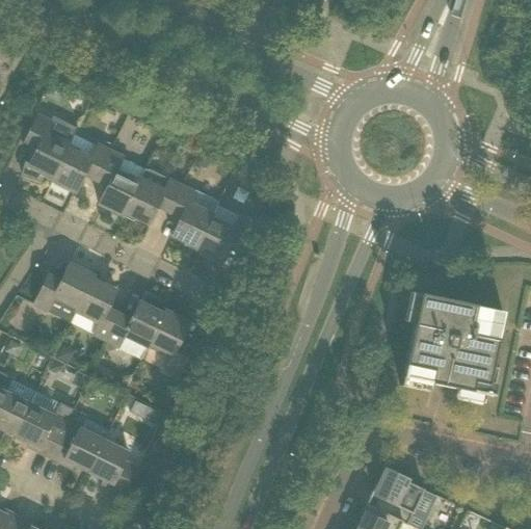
[(0,56),(7,60),(12,49),(0,43),(0,56)]
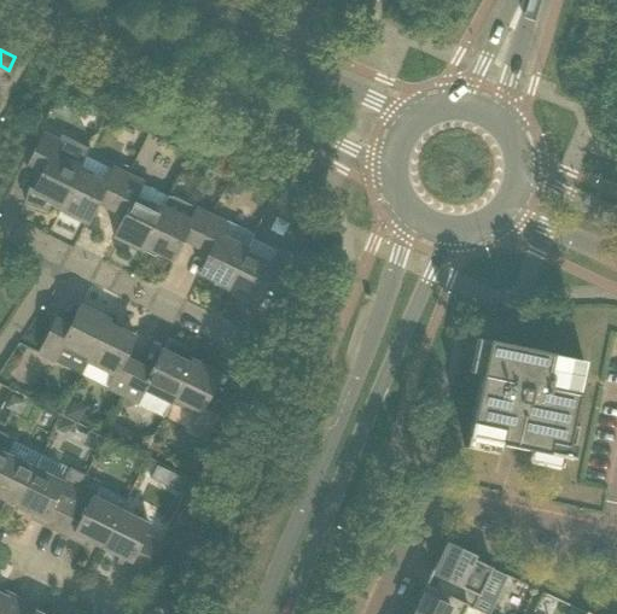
[(69,117),(77,101),(60,93),(53,110),(69,117)]
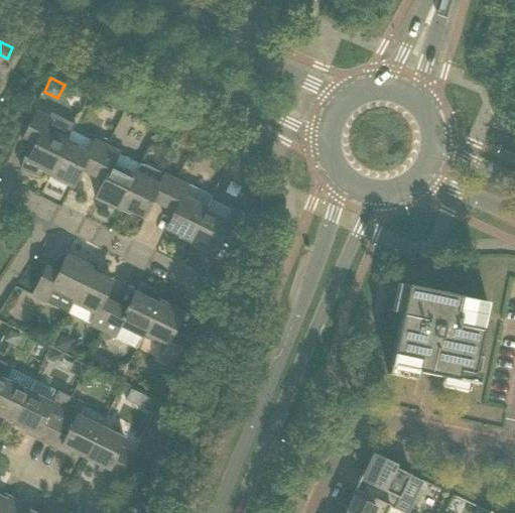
[(49,116),(37,110),(24,135),(36,141),(28,157),(25,156),(21,167),(38,173),(42,165),(50,169),(52,170),(67,141),(75,123),(51,112),(49,116)]
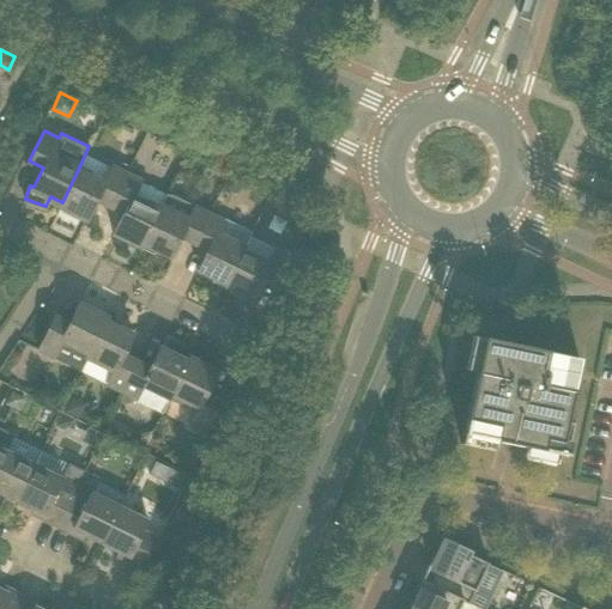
[(110,206),(127,171),(113,164),(104,181),(79,168),(62,202),(60,201),(59,205),(88,219),(97,199),(110,206)]
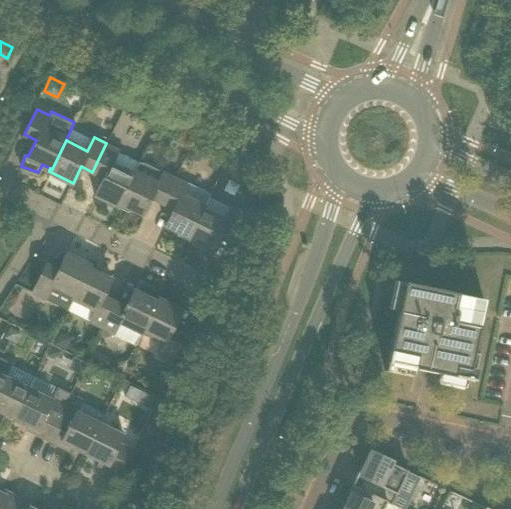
[(119,149),(106,143),(92,172),(103,177),(95,194),(119,206),(120,203),(120,202),(134,174),(133,173),(112,163),(119,149)]
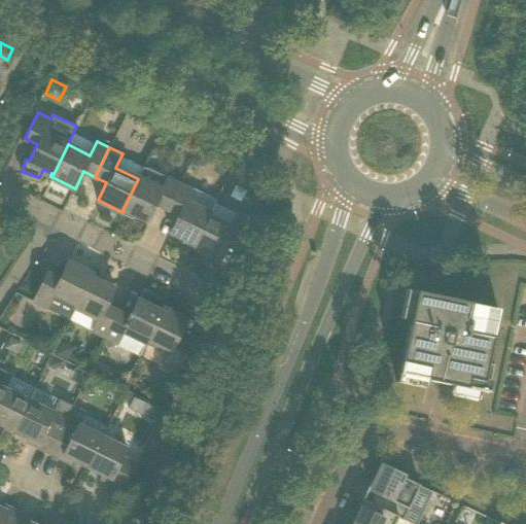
[(205,166),(210,154),(199,149),(194,160),(205,166)]
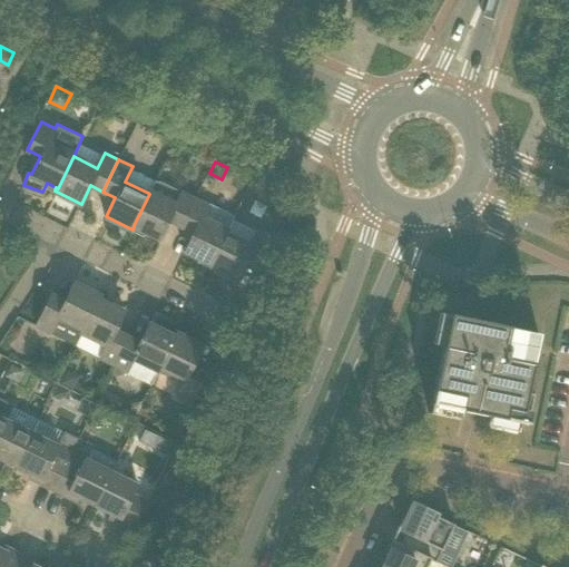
[(243,189),(248,177),(237,172),(231,184),(243,189)]
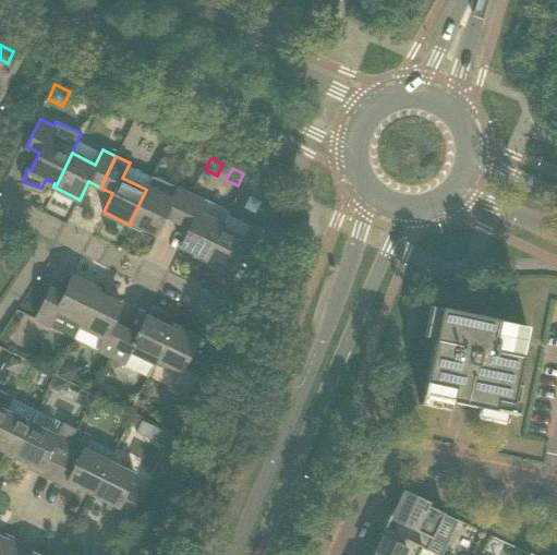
[(179,221),(192,193),(153,175),(145,189),(146,190),(131,220),(131,221),(156,233),(165,215),(179,221)]
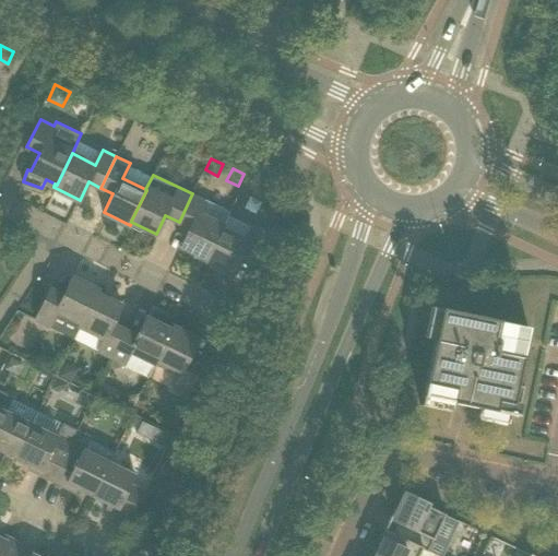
[(269,208),(280,213),(288,196),(277,190),(269,208)]
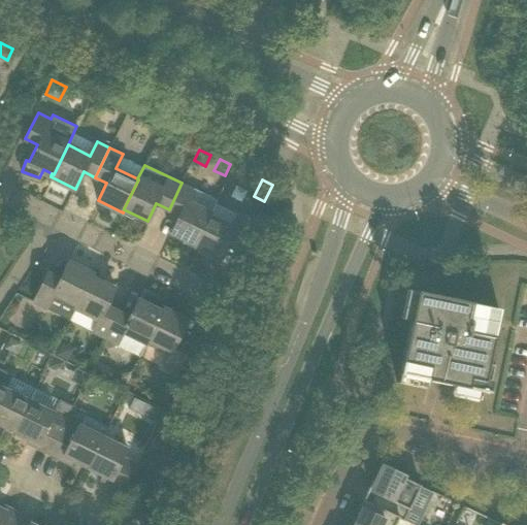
[(195,186),(193,189),(182,183),(169,209),(179,215),(171,232),(194,243),(196,244),(209,215),(217,200),(218,197),(195,186)]
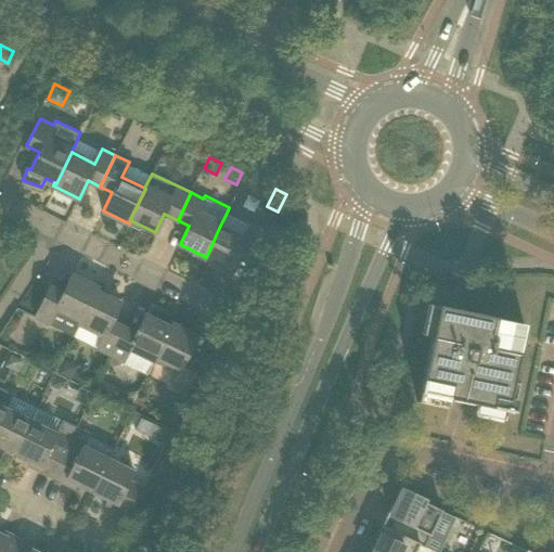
[(220,226),(206,257),(204,256),(203,259),(217,267),(215,271),(227,277),(237,254),(250,260),(266,229),(228,210),(220,226)]
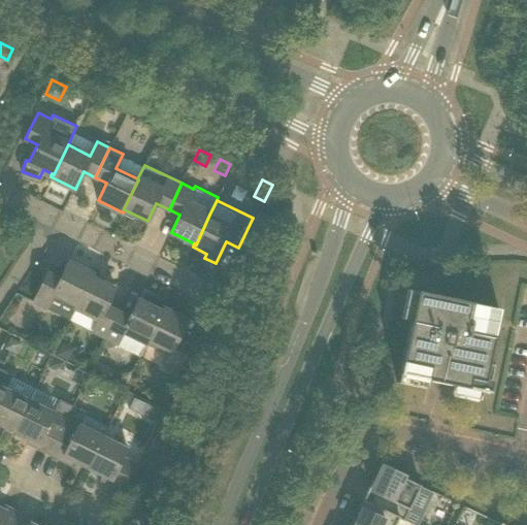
[(48,271),(34,300),(70,319),(92,274),(92,275),(94,271),(69,260),(61,277),(48,271)]
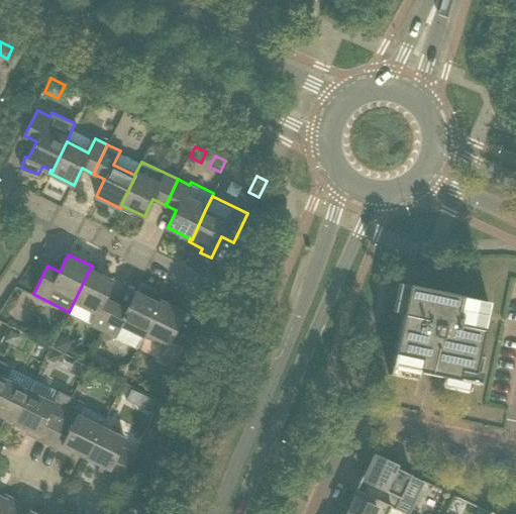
[(103,328),(116,303),(105,298),(113,281),(90,270),(90,269),(69,312),(103,328)]
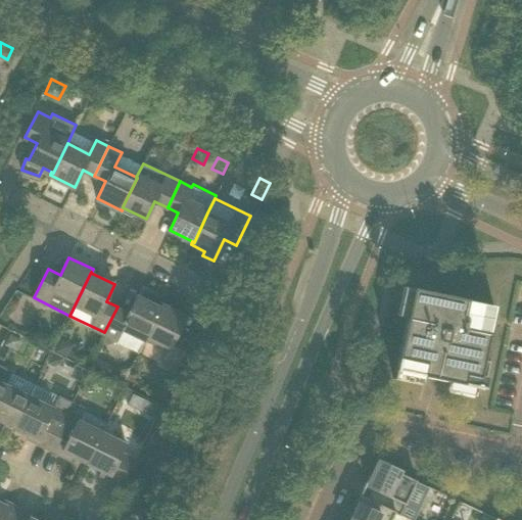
[(117,306),(104,332),(141,350),(147,336),(161,306),(160,306),(162,303),(164,297),(142,286),(129,313),(117,306)]
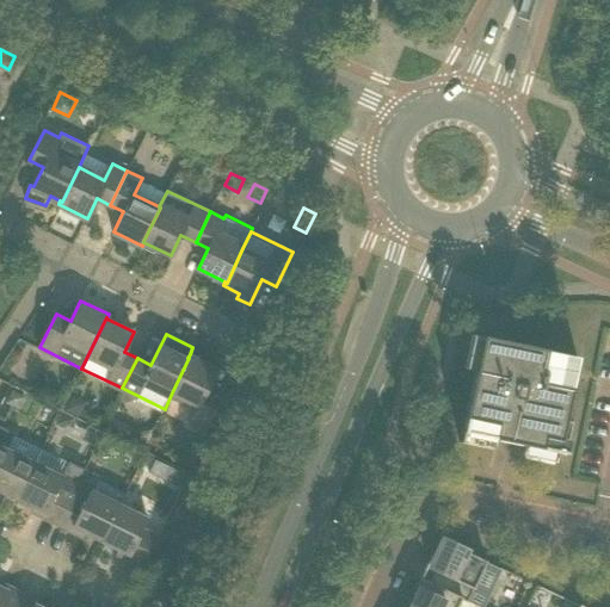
[(497,438),(524,444),(568,452),(574,420),(565,417),(578,355),(482,335),(461,440),(494,447),(497,438)]
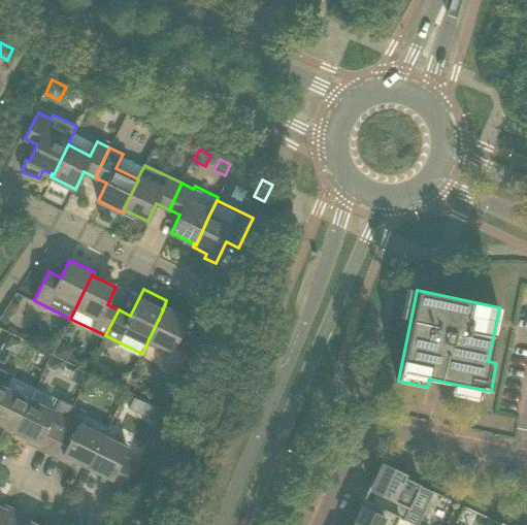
[(149,339),(170,351),(164,364),(177,371),(192,341),(179,335),(189,318),(164,306),(162,309),(163,309),(149,339)]
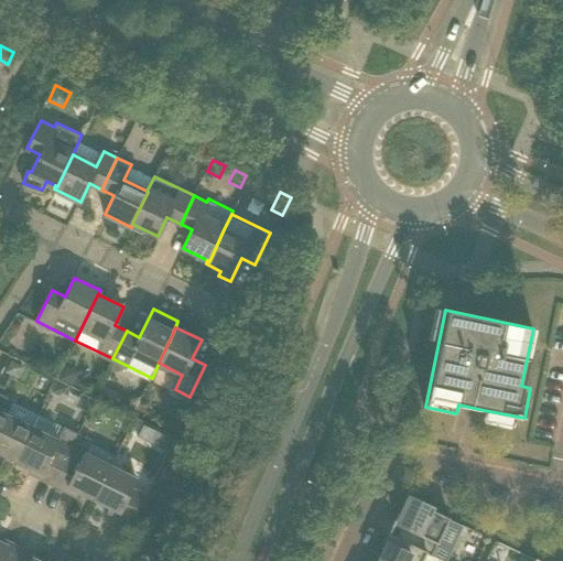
[(18,377),(23,364),(11,358),(6,370),(18,377)]
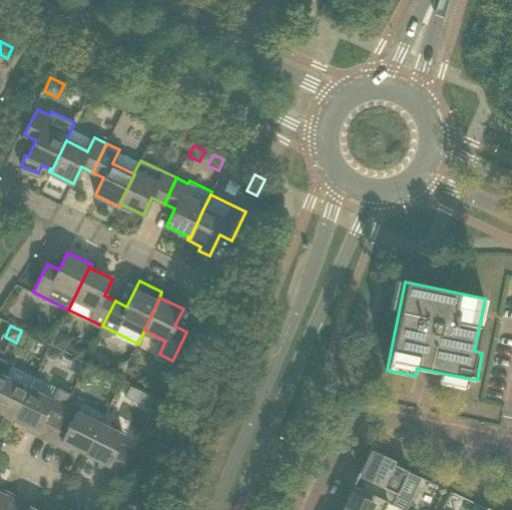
[(62,350),(52,344),(47,355),(53,358),(60,356),(62,350)]
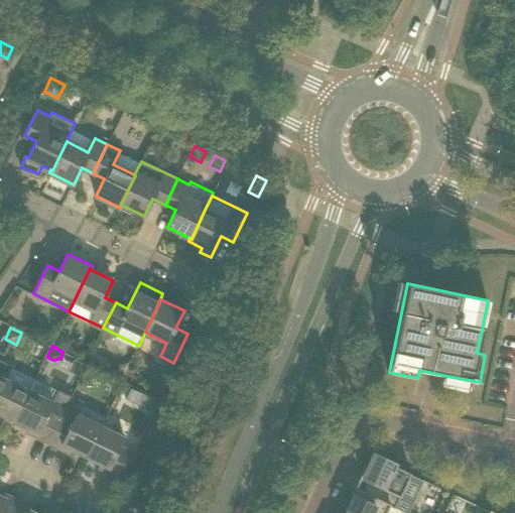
[(0,413),(14,420),(29,390),(5,378),(11,366),(0,360),(0,413)]
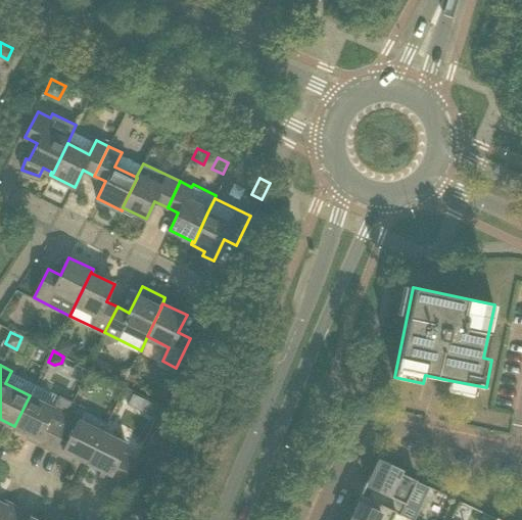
[(99,382),(92,378),(89,385),(96,389),(99,382)]
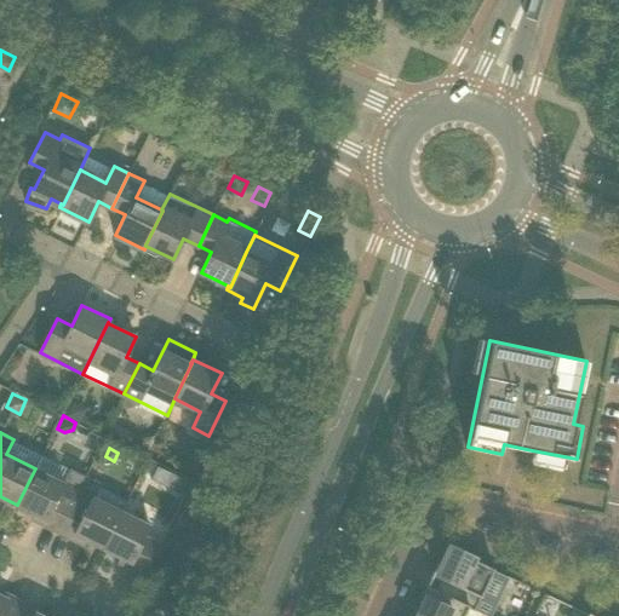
[(47,519),(45,524),(58,530),(66,516),(81,484),(66,477),(63,482),(35,468),(17,505),(47,519)]
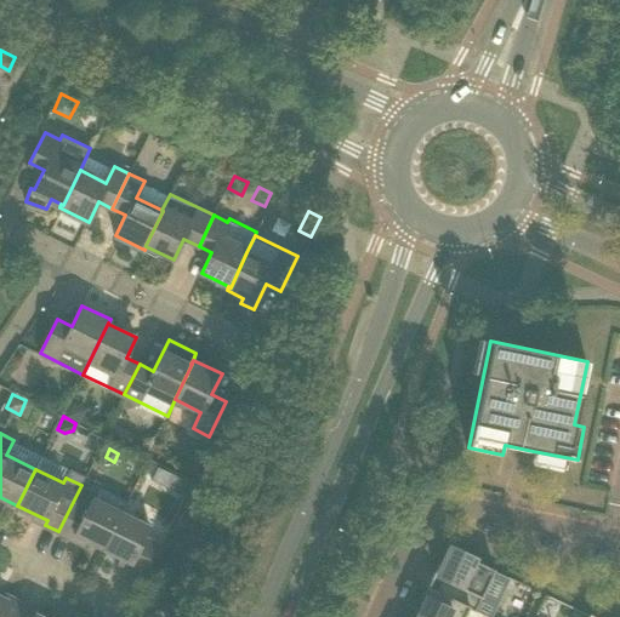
[(73,538),(75,535),(102,548),(120,512),(92,497),(103,478),(92,473),(89,479),(85,476),(81,485),(66,516),(58,531),(73,538)]
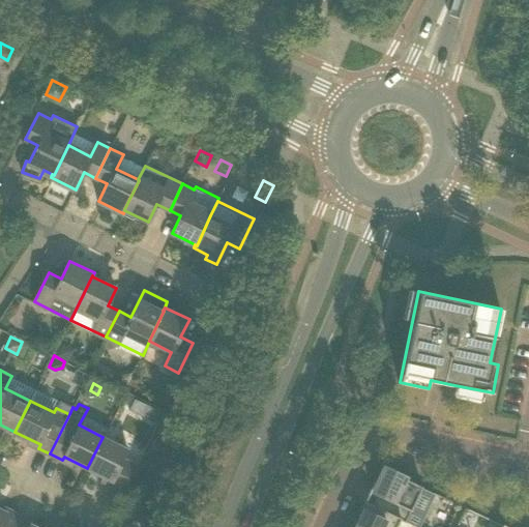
[(87,468),(113,480),(111,484),(124,491),(138,464),(124,458),(128,449),(103,437),(87,468)]
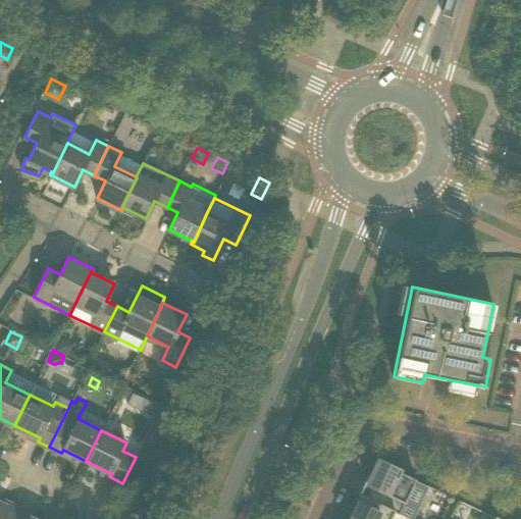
[(377,460),(367,483),(374,486),(370,497),(369,498),(395,510),(400,513),(416,478),(381,462),(377,460)]
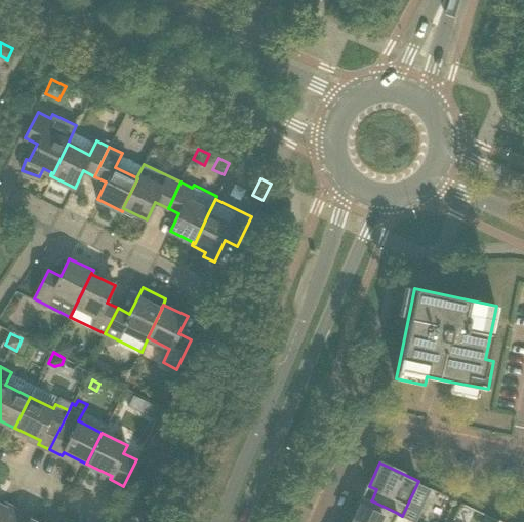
[(362,495),(354,511),(358,513),(355,519),(362,521),(406,521),(408,519),(402,516),(397,513),(371,500),(372,499),(362,495)]
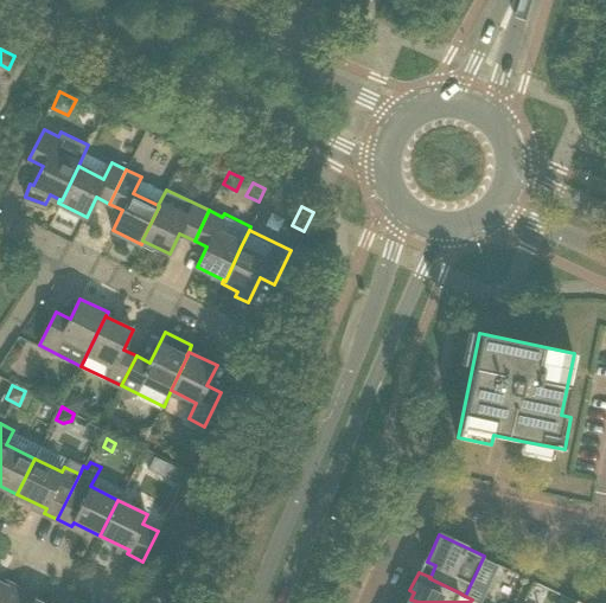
[(0,581),(0,602),(14,602),(16,602),(23,588),(7,579),(5,584),(0,581)]
